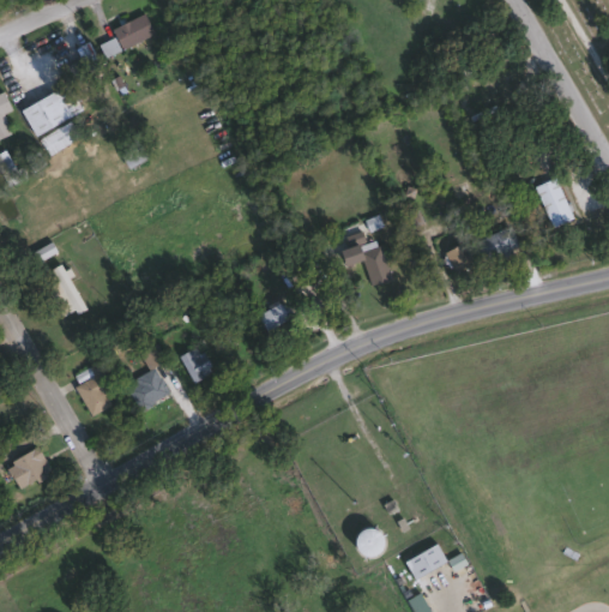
[(120,51),(110,29),(145,15),(155,35),(120,51)]
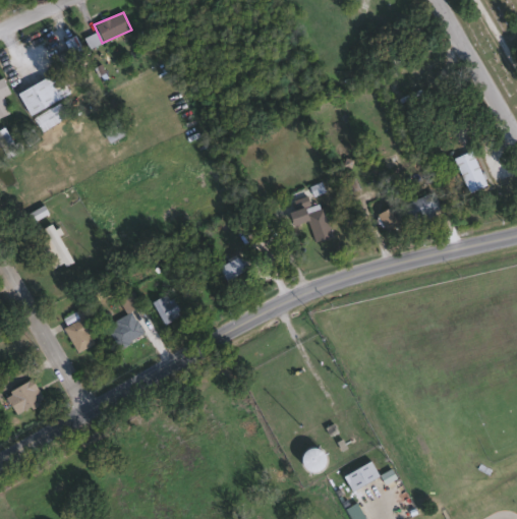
[(83,55),(74,59),(69,49),(79,45),(83,55)]
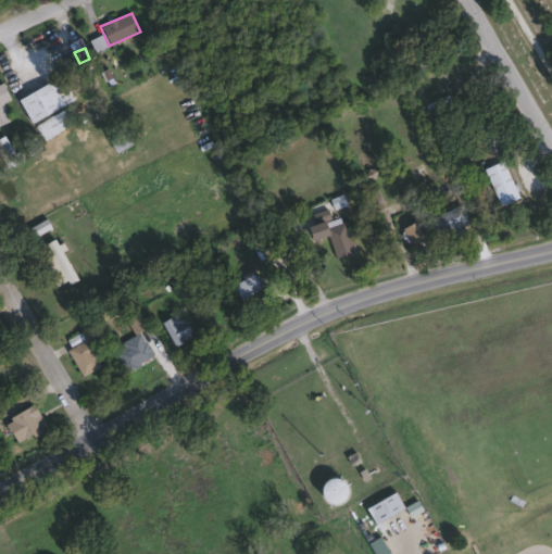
[(58,64),(70,57),(76,66),(65,75),(58,64)]
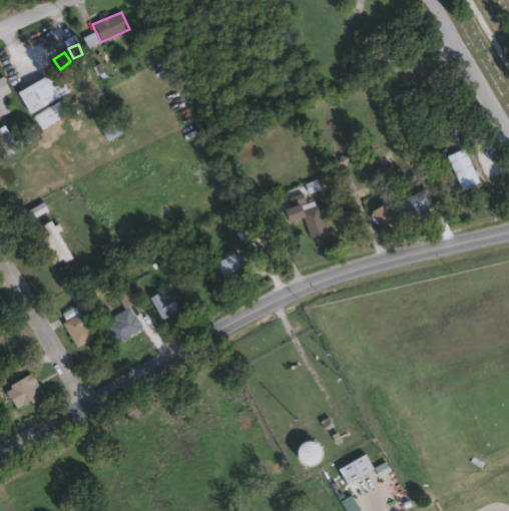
[(17,91),(57,71),(68,93),(29,113),(17,91)]
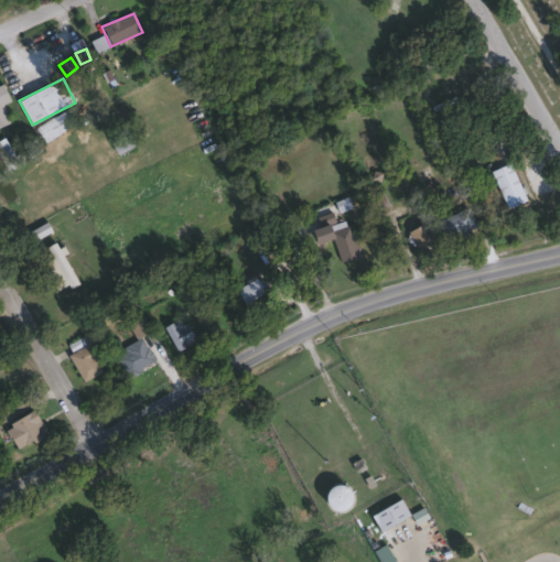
[(0,85),(3,84),(12,101),(3,106),(11,123),(0,128),(0,85)]
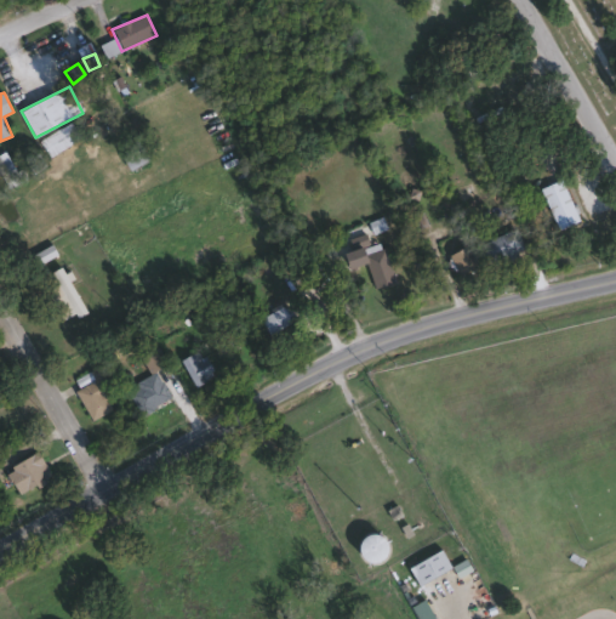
[(85,143),(53,163),(41,142),(72,123),(85,143)]
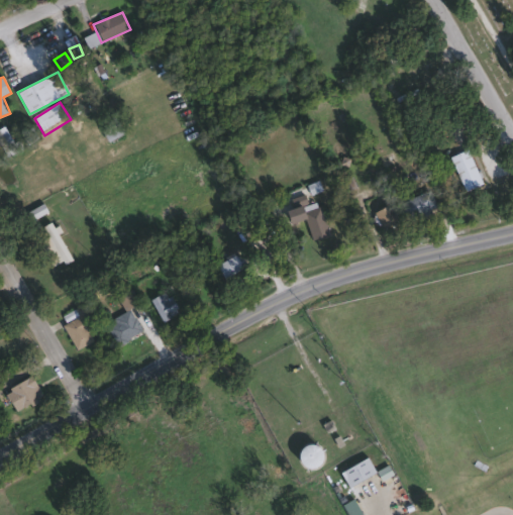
[(97,122),(112,113),(124,133),(109,141),(97,122)]
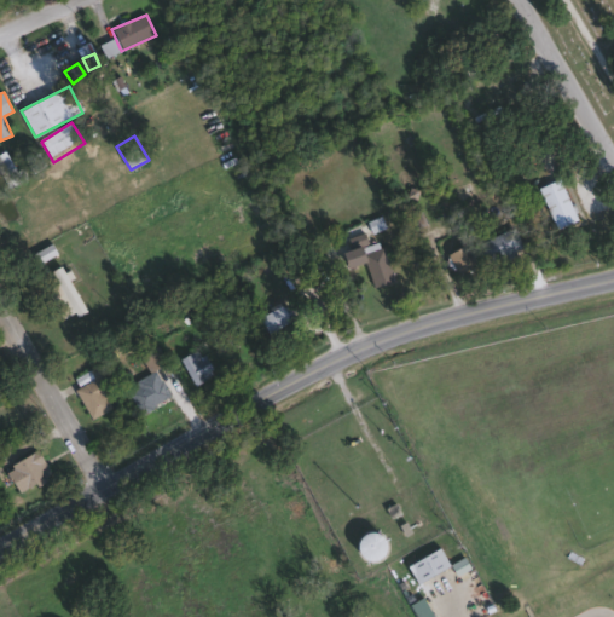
[(12,188),(0,171),(0,155),(4,153),(23,180),(12,188)]
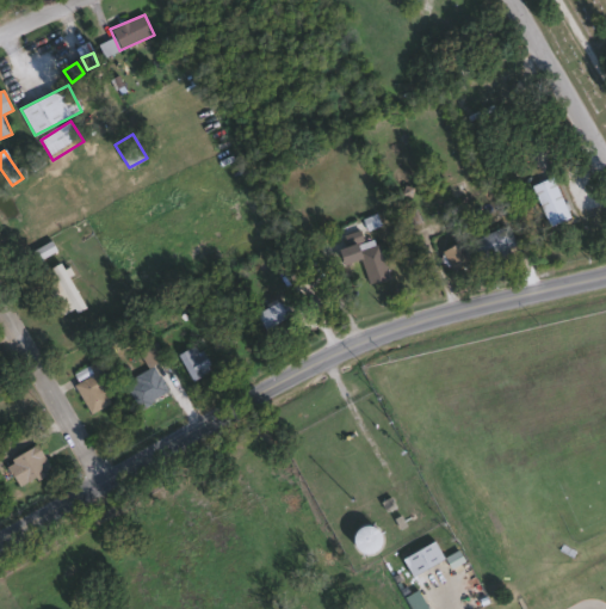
[(532,186),(554,177),(573,217),(552,227),(532,186)]
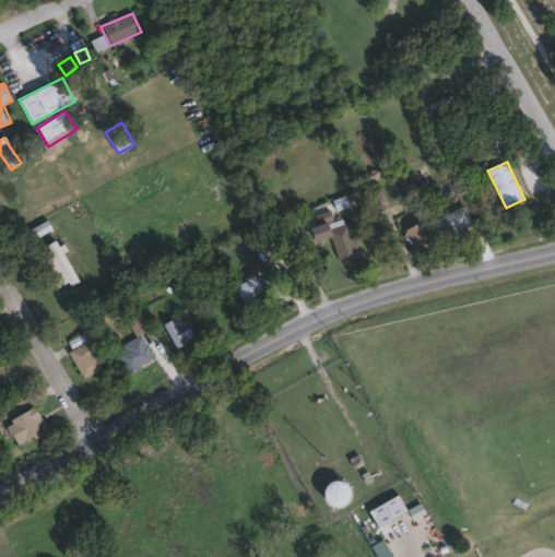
[(441,238),(434,220),(467,206),(474,226),(441,238)]
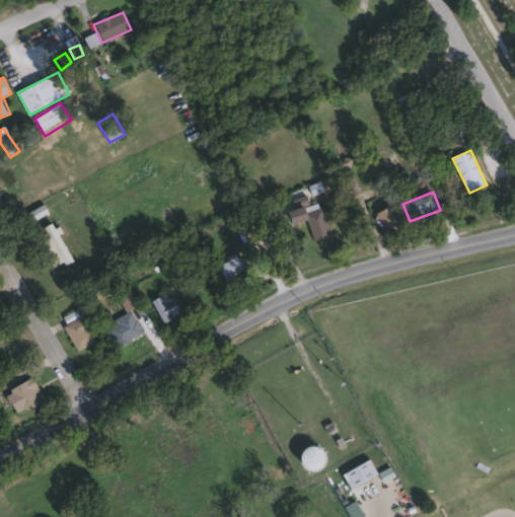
[(387,232),(376,214),(391,205),(401,223),(387,232)]
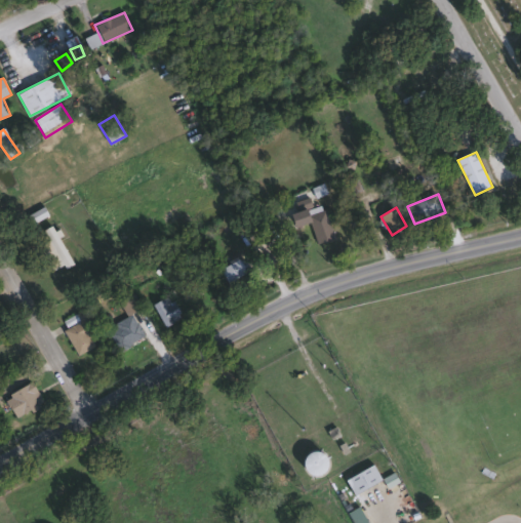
[(337,238),(319,246),(308,217),(325,209),(337,238)]
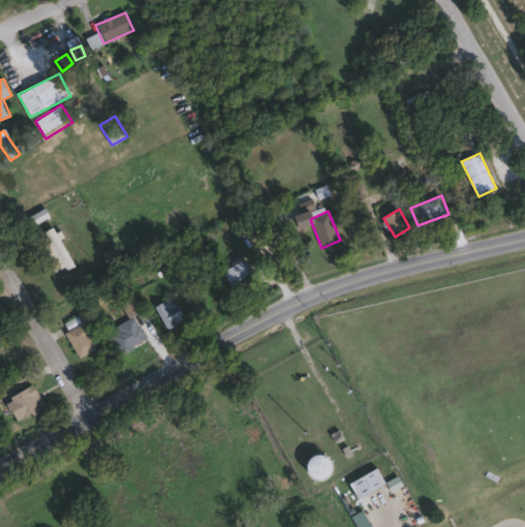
[(72,268),(64,272),(47,231),(55,228),(72,268)]
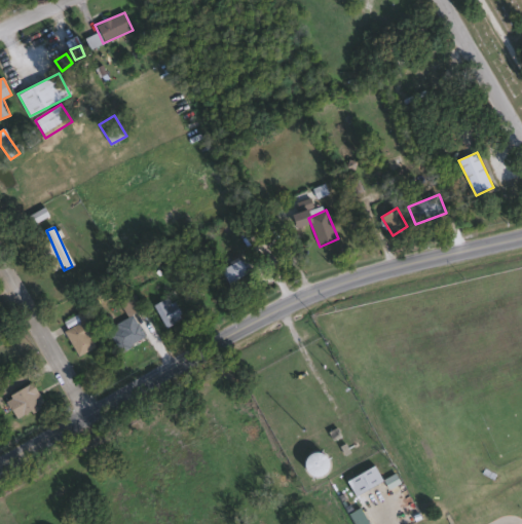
[(221,272),(238,260),(247,272),(229,285),(221,272)]
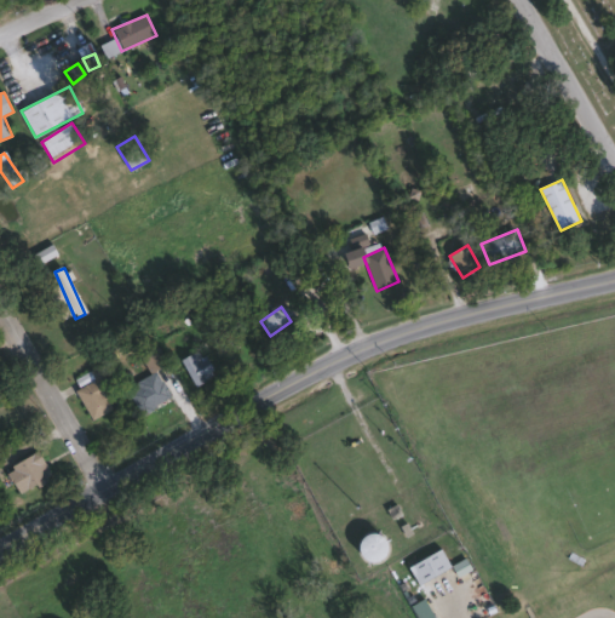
[(168,364),(156,371),(173,400),(142,417),(127,392),(154,377),(143,358),(159,348),(168,364)]
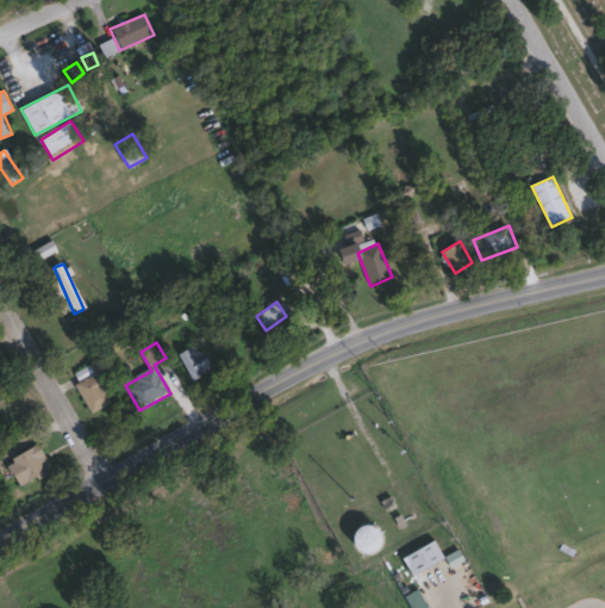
[(179,353),(199,343),(212,371),(193,380),(179,353)]
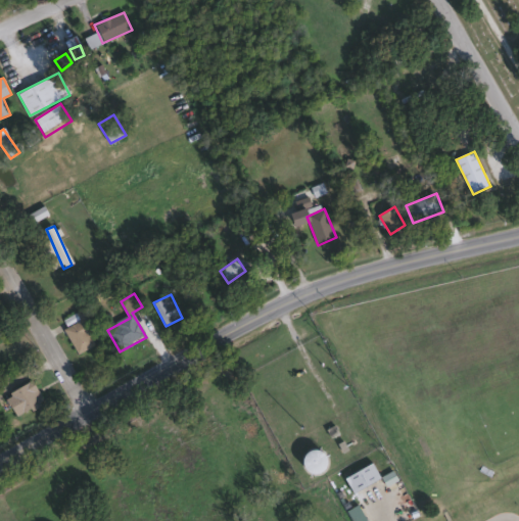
[(95,345),(79,354),(64,330),(68,328),(64,321),(90,306),(95,315),(86,320),(93,333),(90,335),(95,345)]
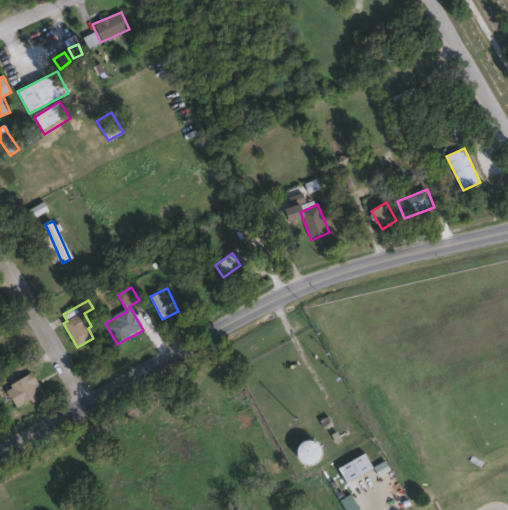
[(43,391),(20,410),(4,392),(28,372),(43,391)]
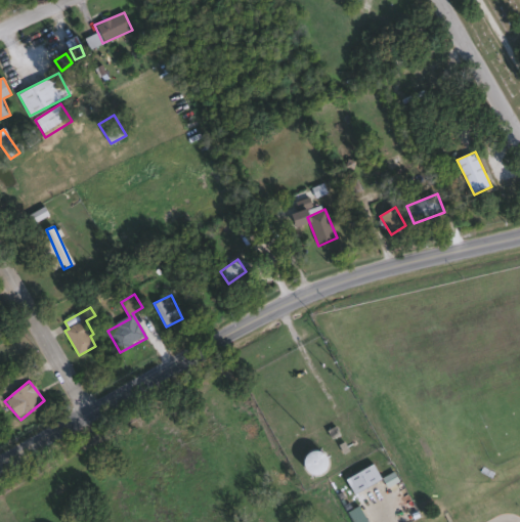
[(304,472),(308,451),(326,454),(321,475),(304,472)]
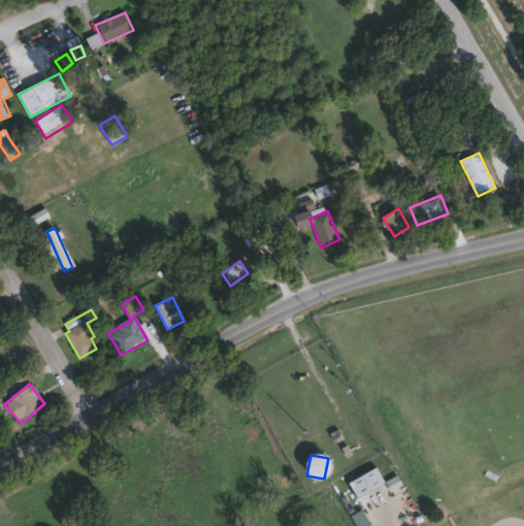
[(349,482),(378,469),(385,486),(356,498),(349,482)]
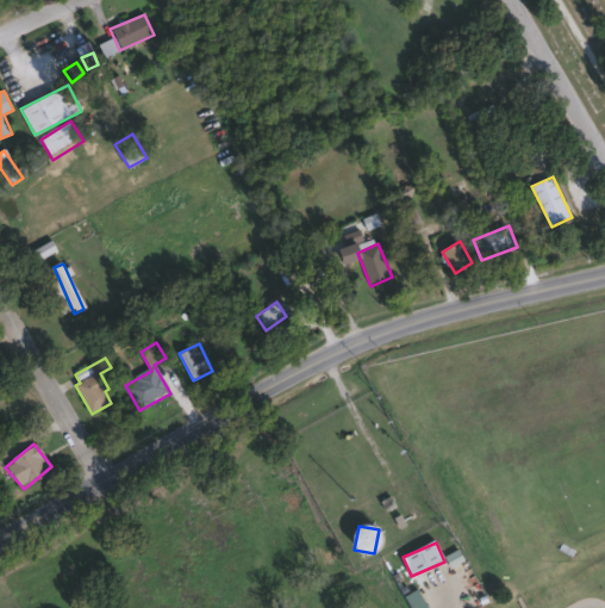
[(466,563),(451,569),(447,558),(460,551),(466,563)]
